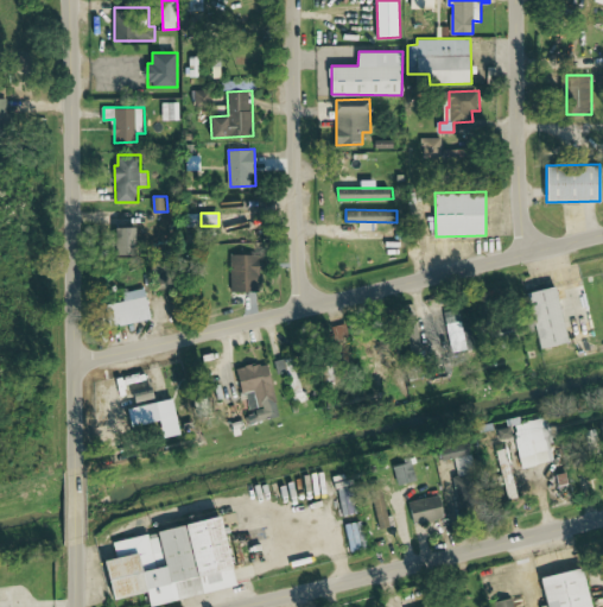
[(135,254),(134,227),(114,227),(115,254),(135,254)]
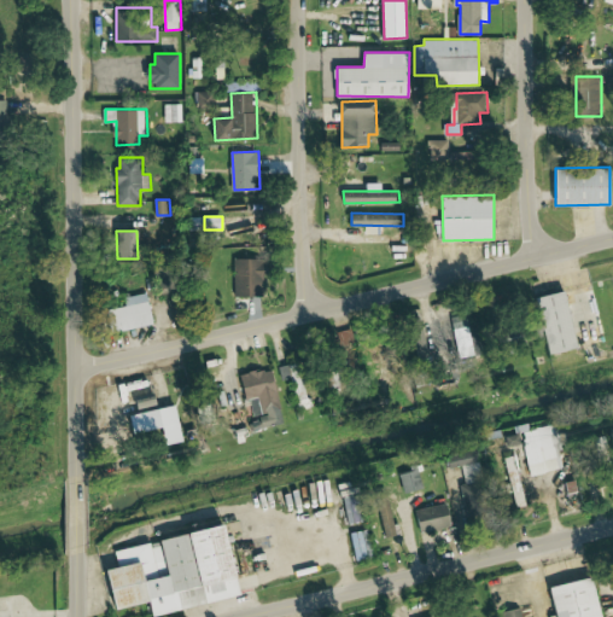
[(264,258),(235,258),(237,296),(266,296),(264,258)]
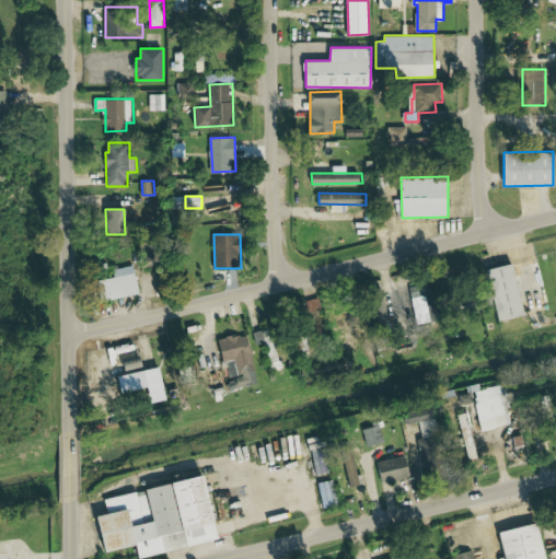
[(497,321),(523,315),(513,263),(487,268),(497,321)]
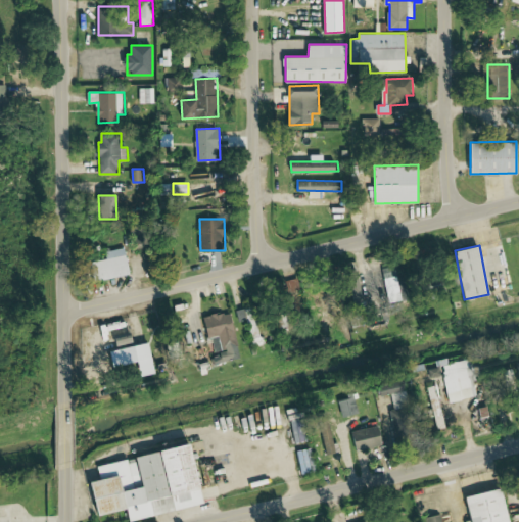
[(92,262),(94,280),(130,276),(127,248),(106,251),(107,259),(92,262)]
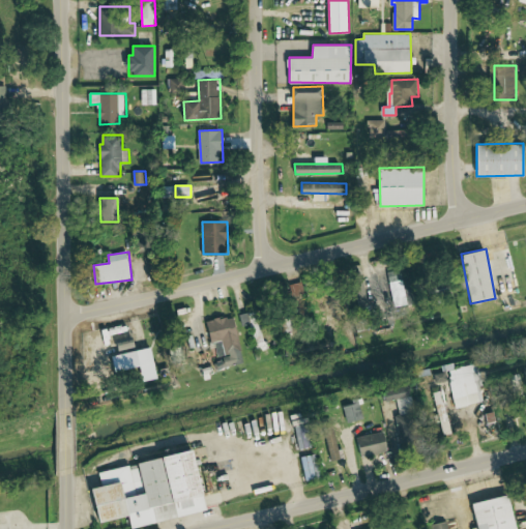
[(388,271),(396,306),(415,302),(413,296),(411,296),(405,268),(388,271)]
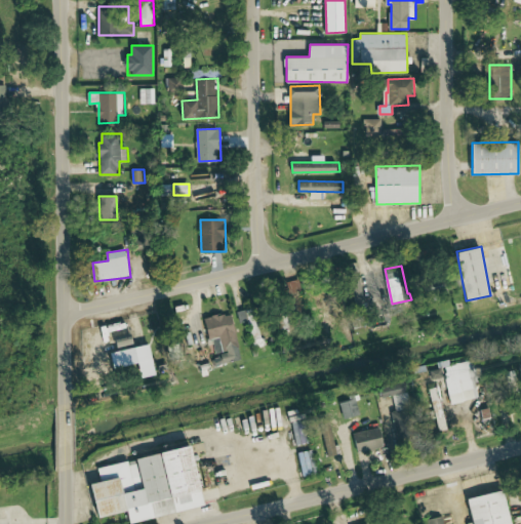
[(347,282),(355,310),(368,306),(360,278),(347,282)]
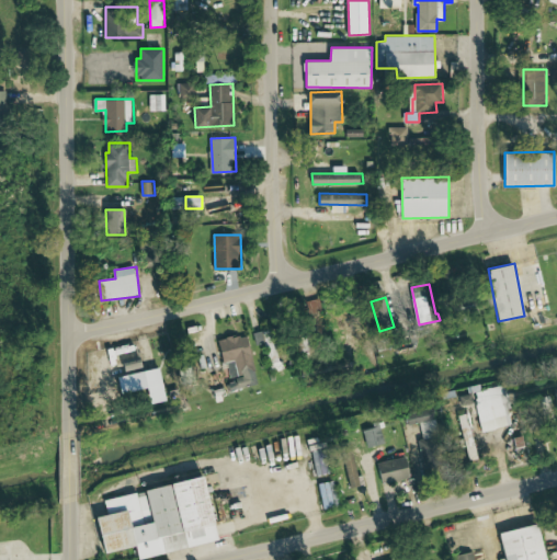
[(265,330),(271,372),(282,370),(275,329),(265,330)]
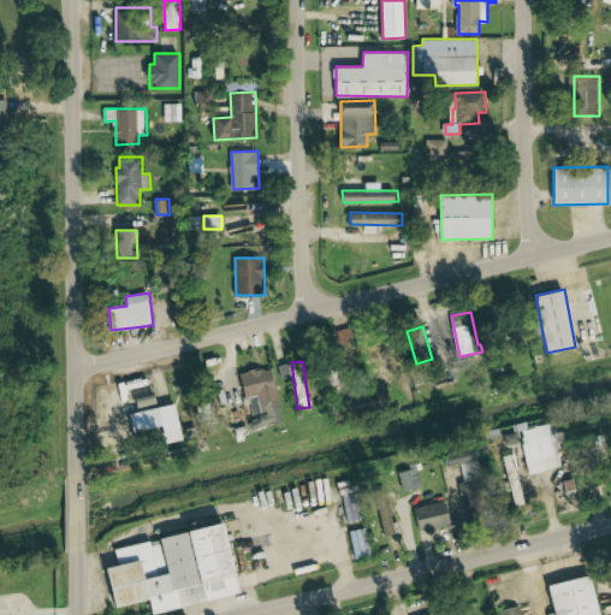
[(273,366),(241,372),(245,400),(251,398),(254,414),(259,413),(261,426),(284,421),(273,366)]
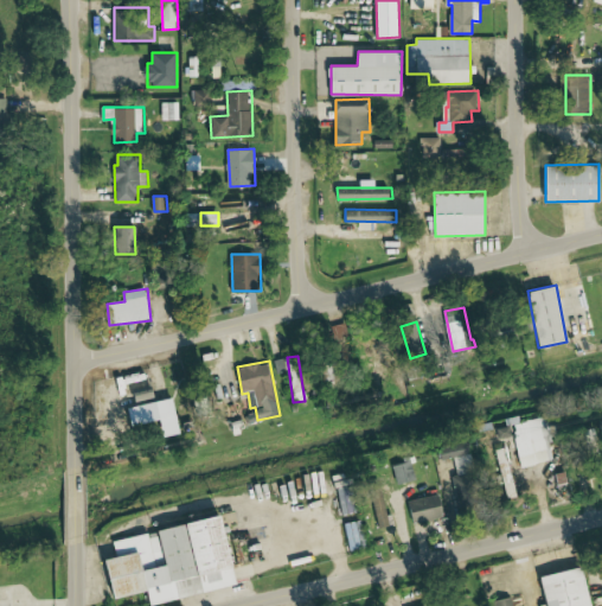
[(127,408),(130,426),(159,420),(162,437),(179,433),(172,397),(127,408)]
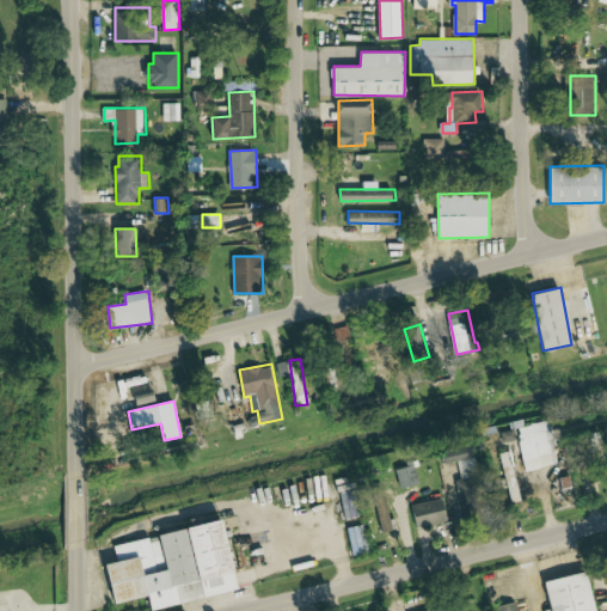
[(192,431),(186,405),(176,408),(182,433),(192,431)]
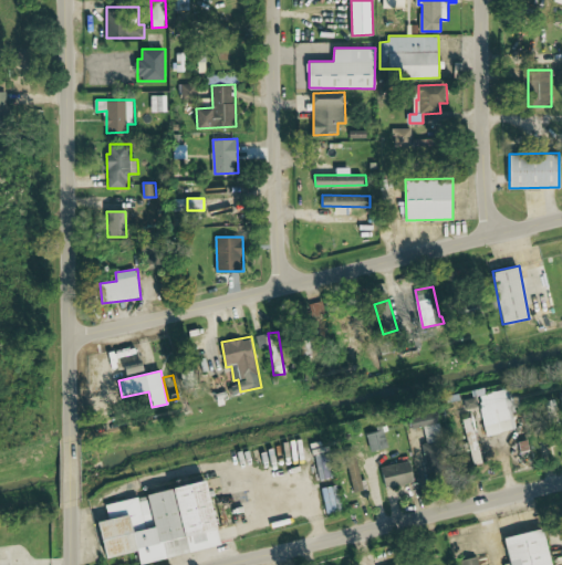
[(517,430),(510,389),(480,394),(487,435),(517,430)]
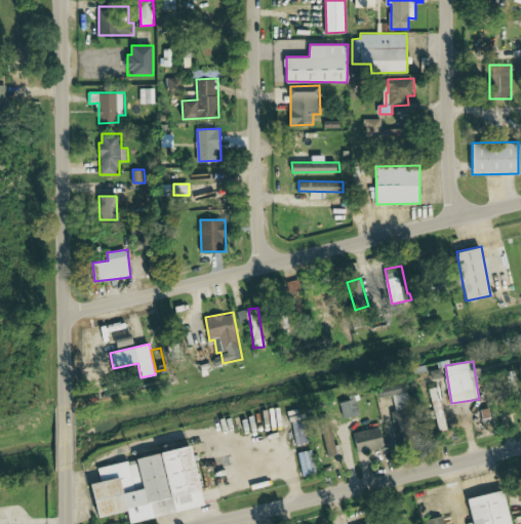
[(394,395),(397,412),(393,412),(397,439),(413,437),(405,383),(379,387),(381,397),(394,395)]
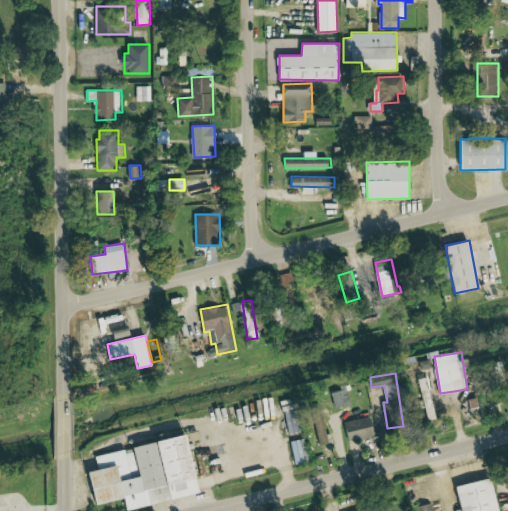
[(332,392),(336,408),(351,404),(347,388),(332,392)]
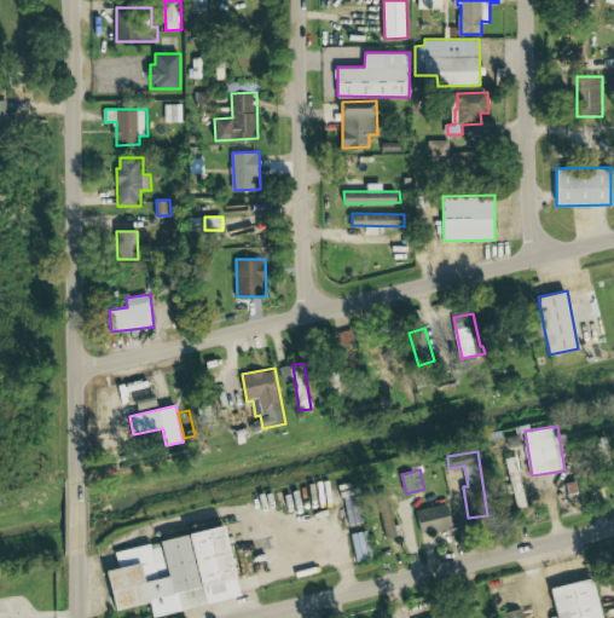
[(397,525),(388,487),(375,490),(387,538),(404,535),(401,524),(397,525)]
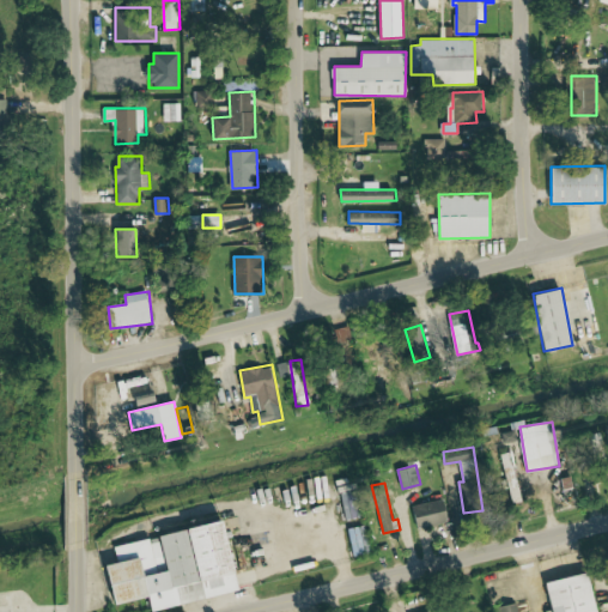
[(364,515),(356,484),(340,488),(348,520),(364,515)]
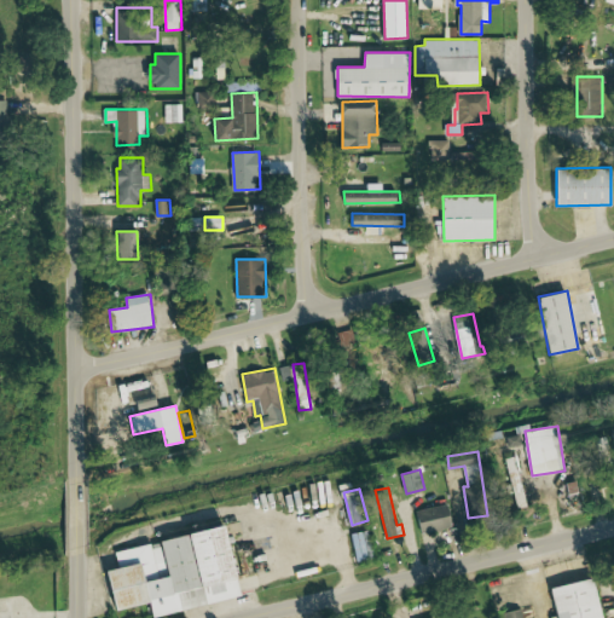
[(452,529),(450,504),(417,509),(421,532),(452,529)]
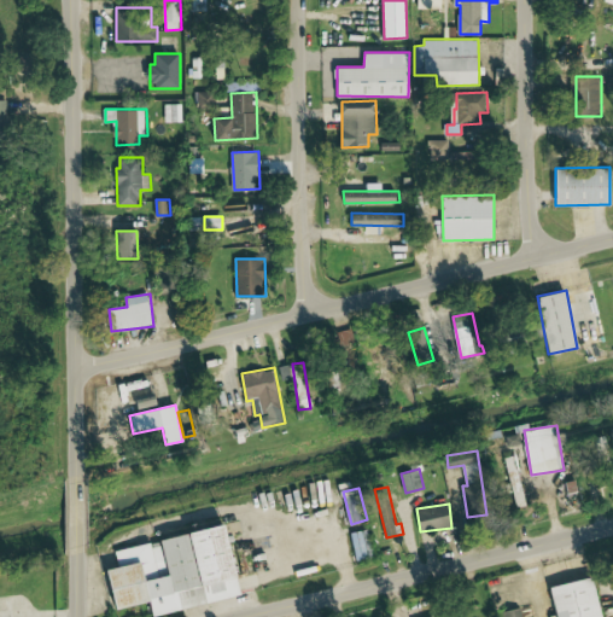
[(157,615),(153,600),(118,609),(109,569),(123,566),(118,551),(226,524),(244,594),(157,615)]
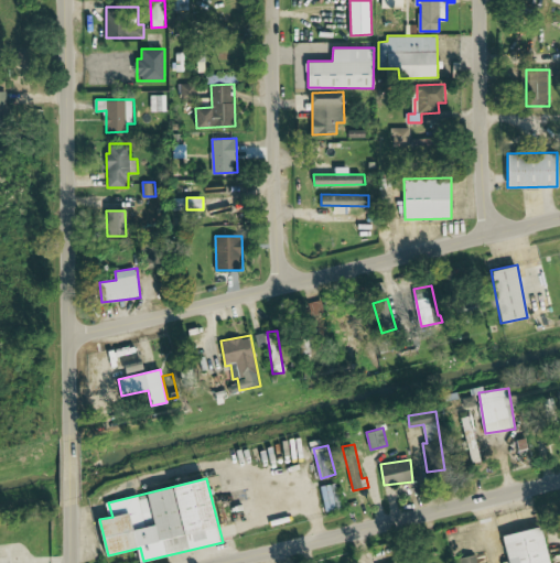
[(343,508),(337,483),(321,486),(326,511),(343,508)]
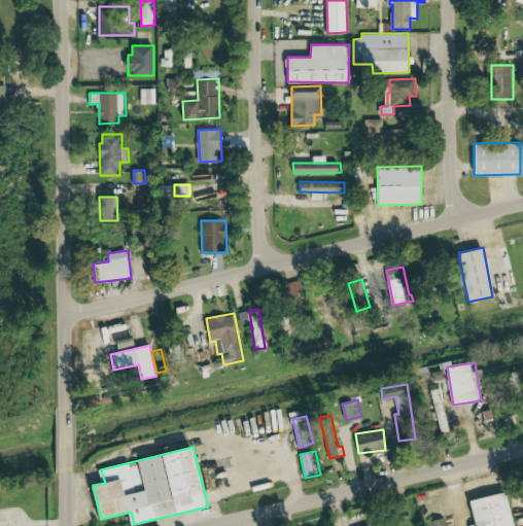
[(513,525),(507,492),(469,499),(475,525),(513,525)]
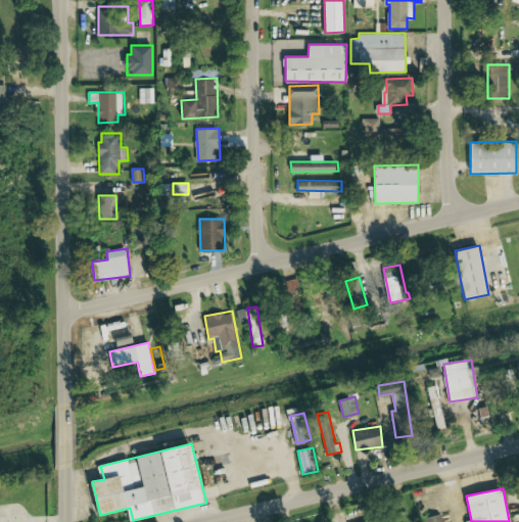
[(443,521),(441,513),(425,517),(426,521),(443,521)]
